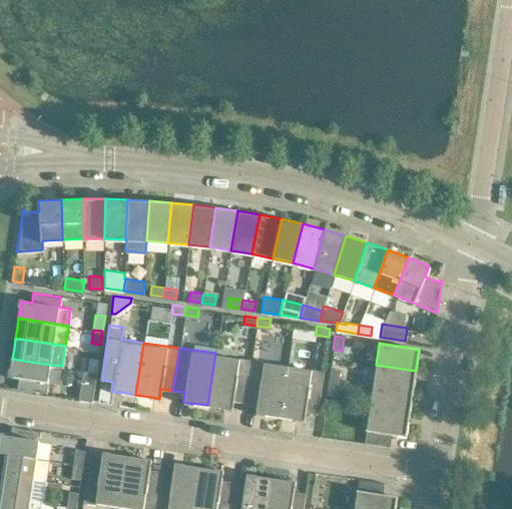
[(251,359),(215,353),(207,405),(222,408),(230,409),(231,410),(232,408),(233,400),(244,402),(251,359)]
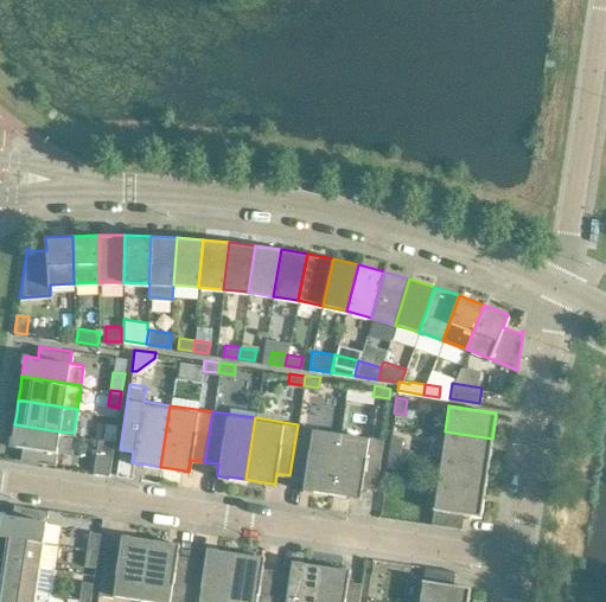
[(106,422),(103,437),(114,440),(116,423),(106,422)]
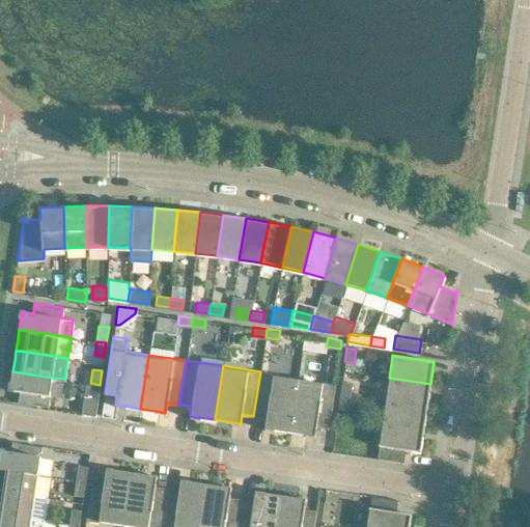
[(52,378),(12,371),(10,389),(22,391),(20,400),(24,401),(47,405),(48,406),(52,378)]
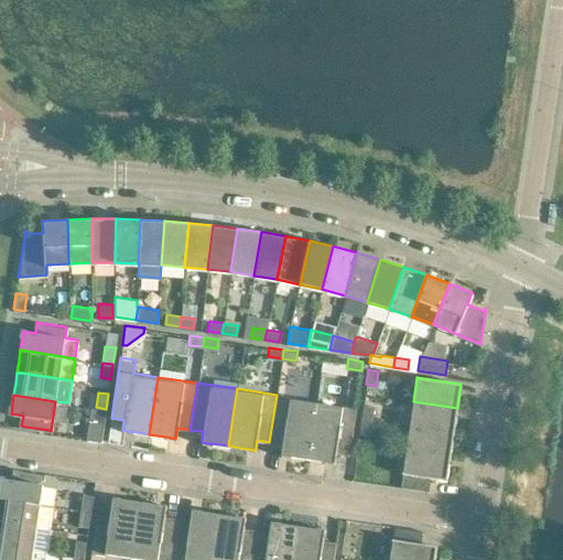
[(282,443),(281,453),(280,454),(291,456),(291,455),(307,458),(316,400),(277,395),(269,442),(282,443)]
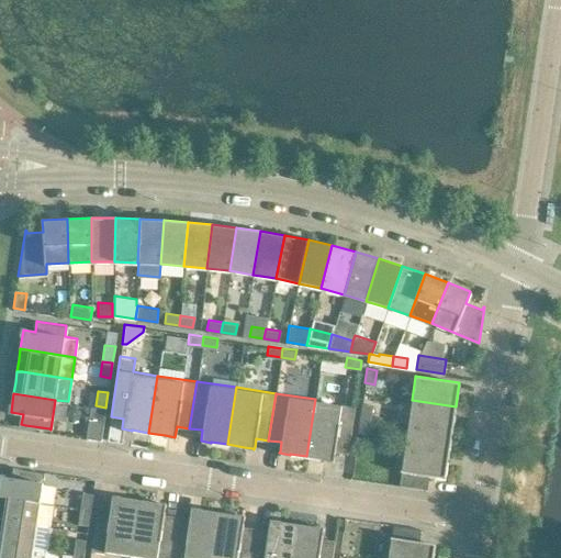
[(355,405),(315,399),(306,456),(323,459),(333,461),(335,450),(347,453),(355,405)]
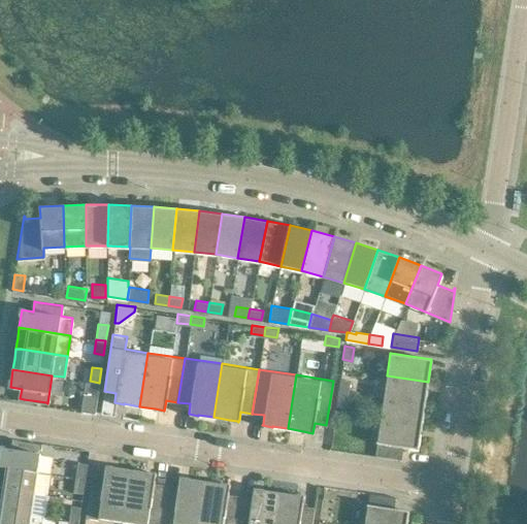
[(424,403),(428,382),(387,375),(384,397),(424,403)]
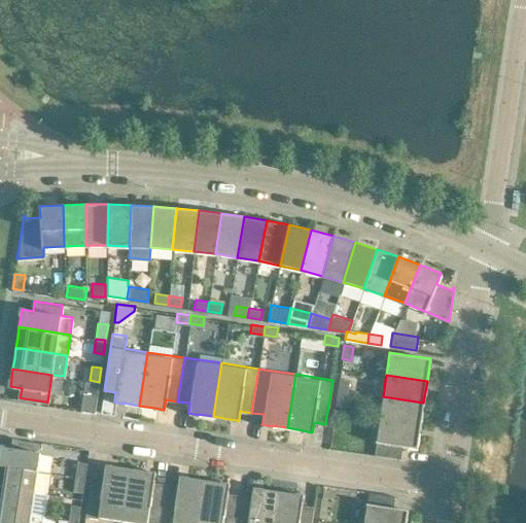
[(340,377),(338,390),(347,391),(349,378),(340,377)]
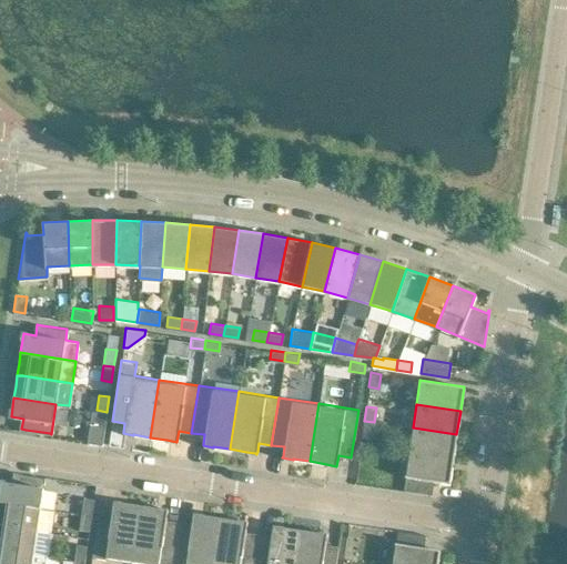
[(101,444),(107,412),(97,410),(97,411),(91,411),(87,442),(101,444)]
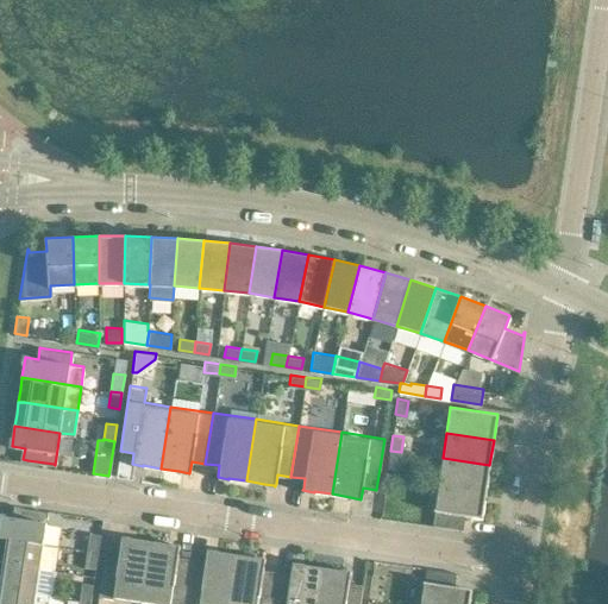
[(399,467),(401,452),(390,451),(388,466),(399,467)]
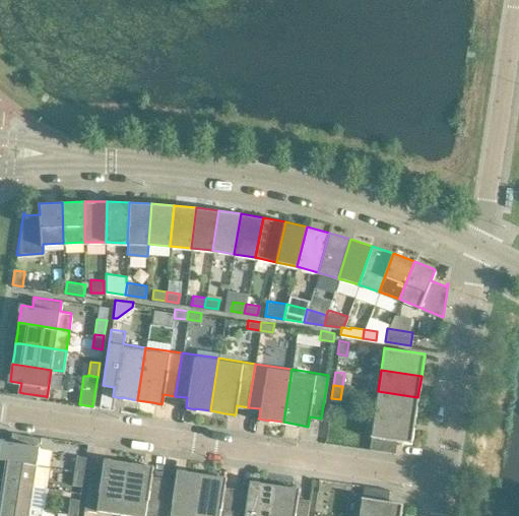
[(414,420),(417,397),(378,391),(374,413),(414,420)]
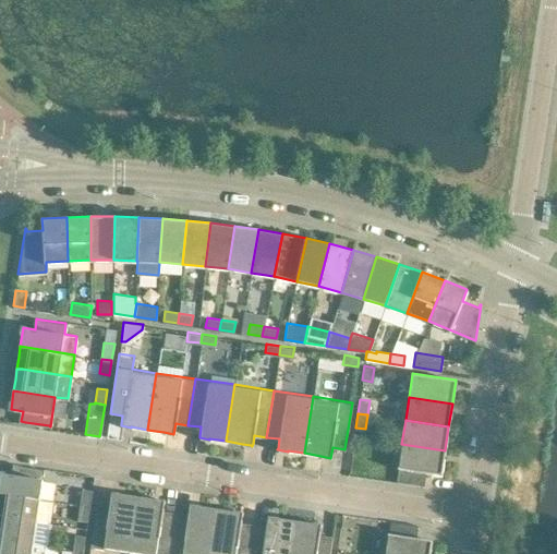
[(401,444),(396,481),(426,485),(426,484),(423,483),(425,471),(442,474),(445,450),(401,444)]
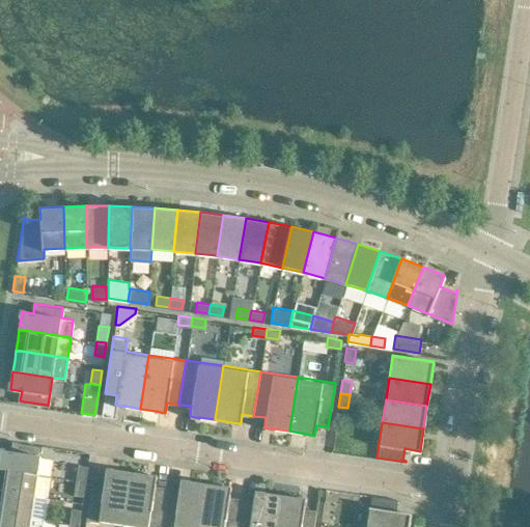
[(1,449),(0,454),(0,467),(37,473),(42,445),(19,442),(14,441),(12,451),(1,449)]
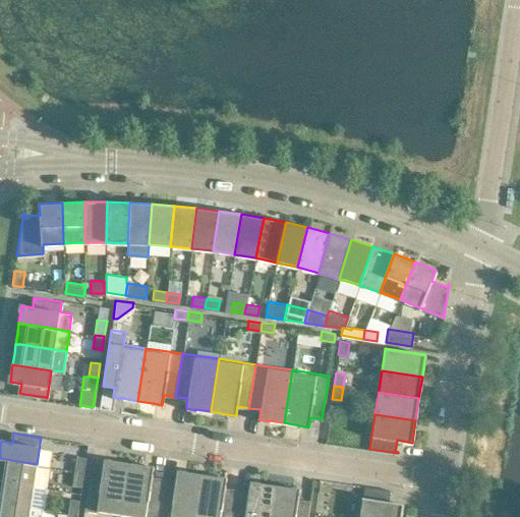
[(85,456),(76,455),(74,469),(83,471),(85,456)]
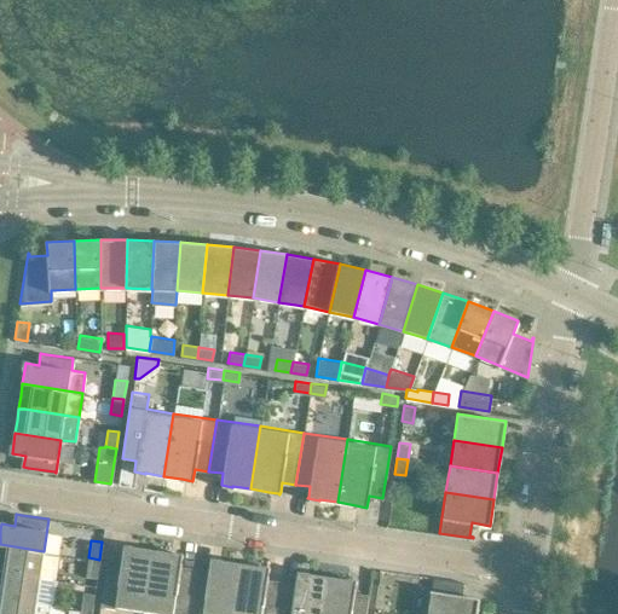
[(0,569),(40,575),(53,578),(57,554),(44,551),(0,544),(0,569)]
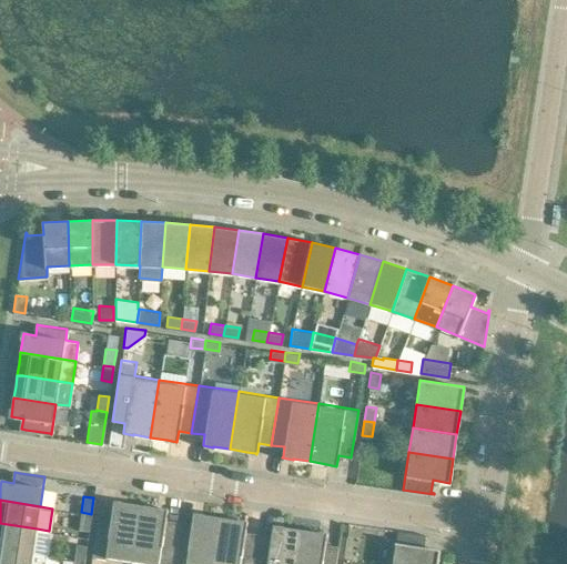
[(123,501),(114,500),(113,500),(111,511),(99,509),(91,556),(131,562),(140,504),(123,502),(123,501)]
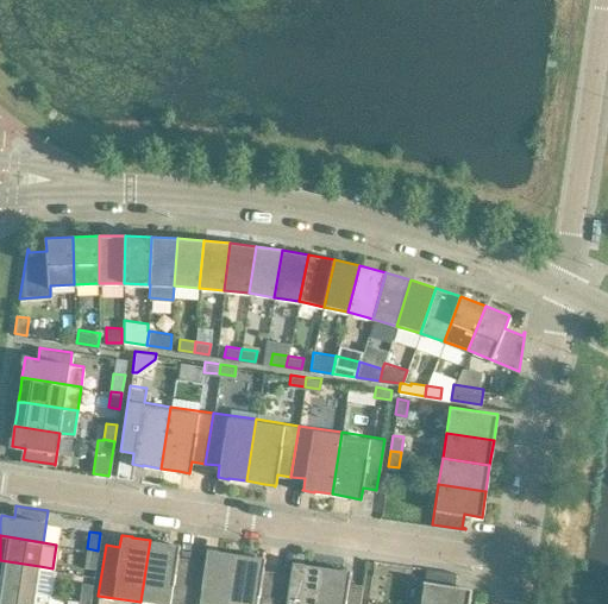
[(177,555),(179,545),(180,543),(168,542),(150,540),(140,602),(156,603),(183,603),(192,558),(177,555)]
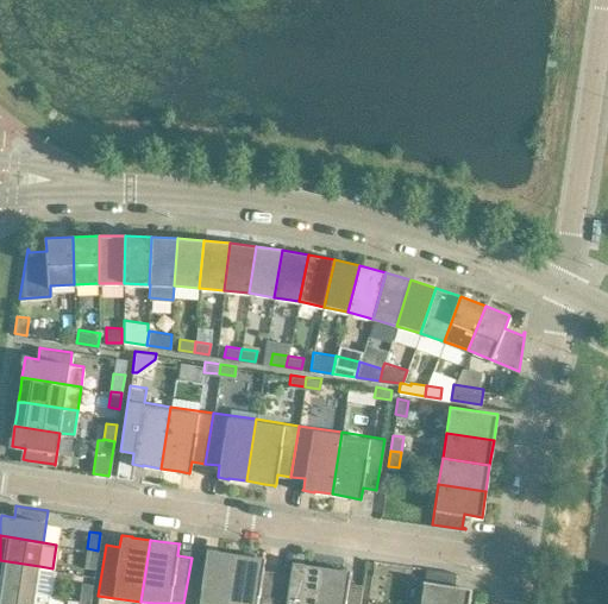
[(95,567),(98,551),(87,548),(85,565),(95,567)]
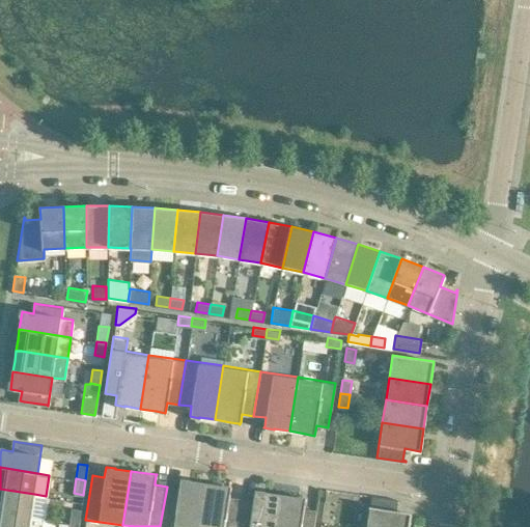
[(178,488),(167,487),(160,526),(198,526),(205,482),(190,480),(190,479),(189,479),(180,478),(178,488)]
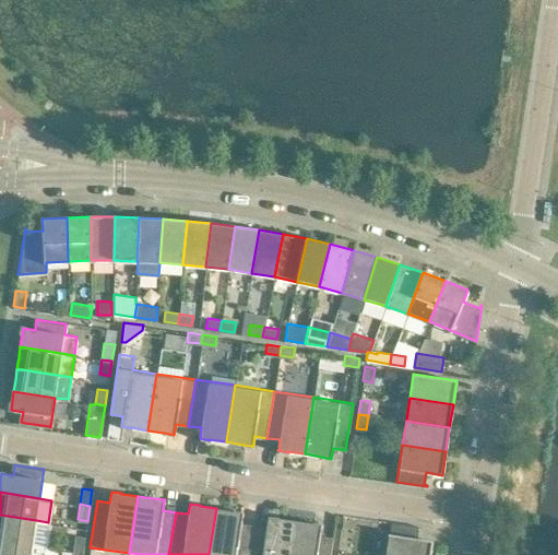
[(233,510),(216,508),(209,554),(249,554),(253,524),(241,522),(242,511),(233,510)]
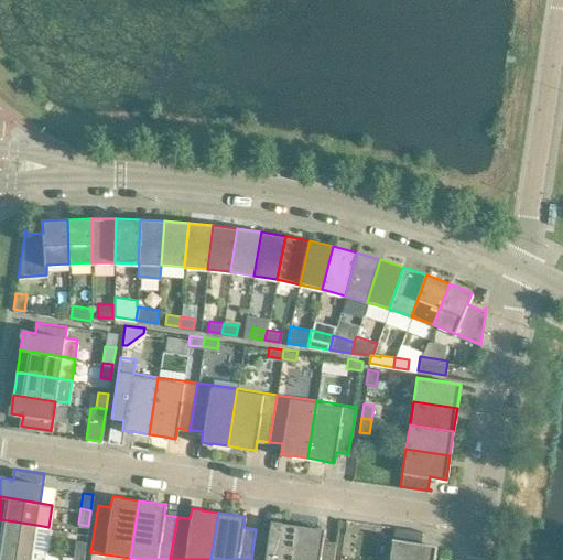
[(0,541),(33,548),(36,525),(0,519),(0,541)]
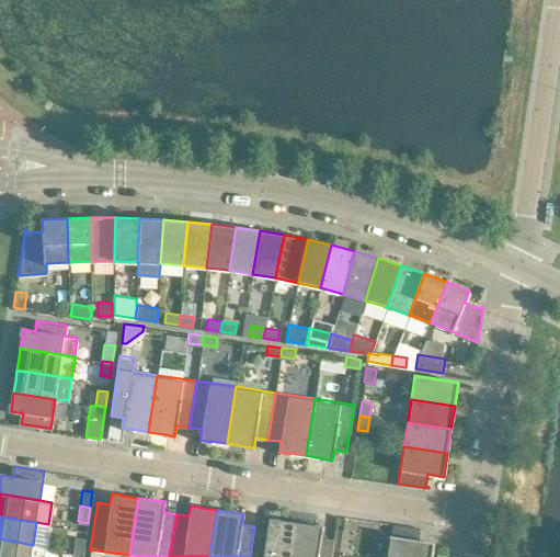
[(250,556),(289,556),(296,522),(280,520),(280,519),(269,518),(267,527),(254,526),(250,556)]
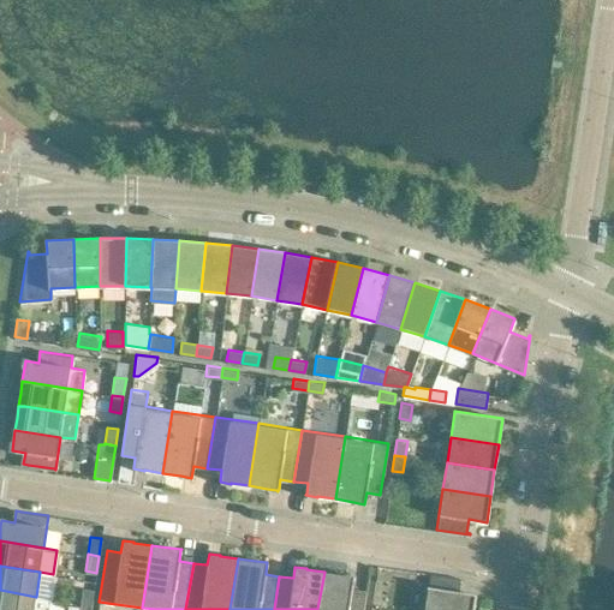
[(343,574),(325,572),(317,609),(362,609),(365,590),(352,587),(353,575),(343,573),(343,574)]
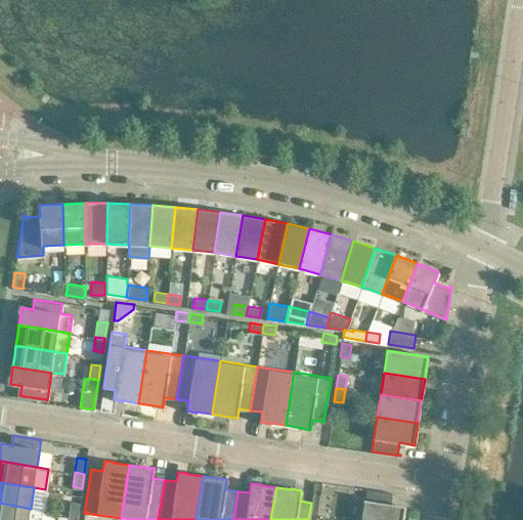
[(394,493),(394,491),(366,487),(361,519),(402,519),(405,506),(390,504),(392,492),(394,493)]
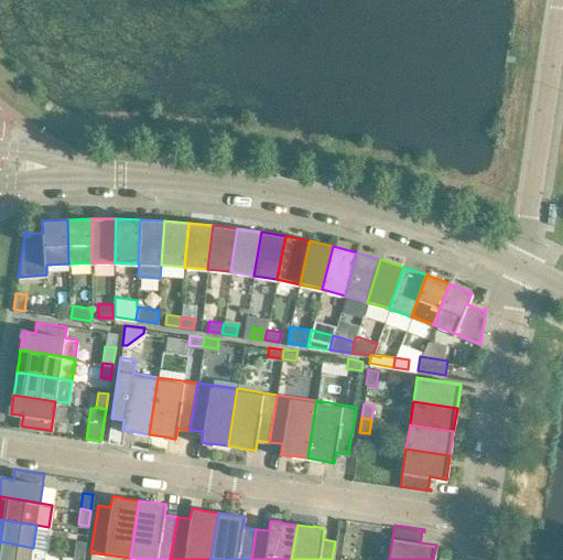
[(76,539),(74,553),(84,555),(86,540),(76,539)]
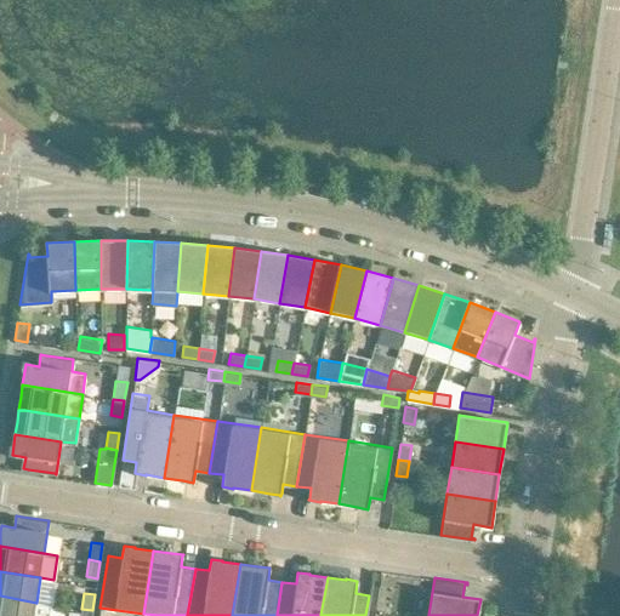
[(0,615),(47,615),(50,604),(37,603),(0,595),(0,615)]
